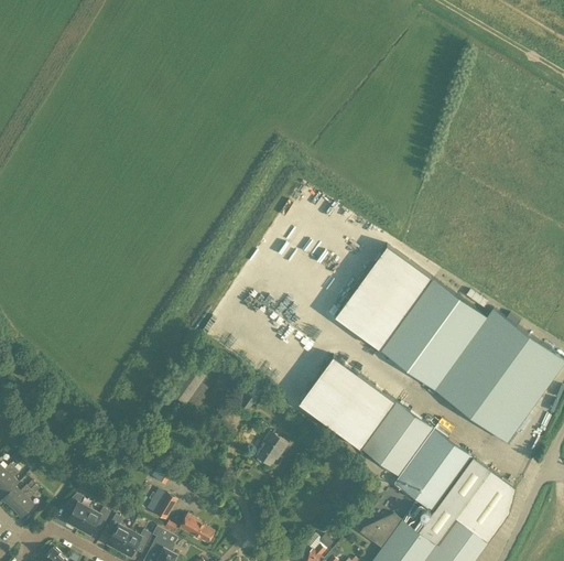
[(387,246),(335,317),(380,351),(379,352),(434,391),(435,391),(507,444),(563,365),(563,360),(494,310),(487,319),(432,279),(387,246)]
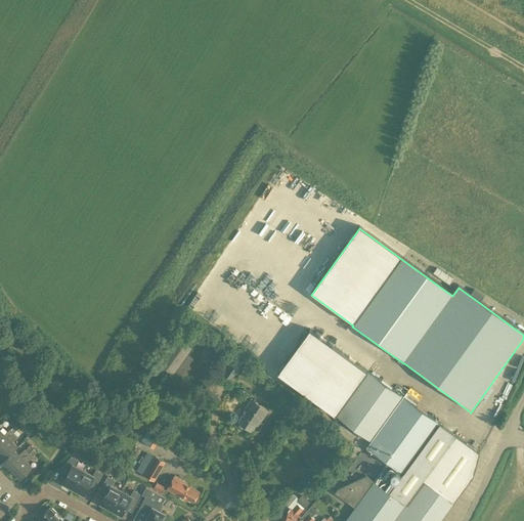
[(309,333),(277,376),(335,419),(372,444),(367,450),(403,476),(389,495),(374,484),(365,478),(338,491),(335,495),(354,510),(346,520),(441,520),(453,506),(473,479),(479,456),(478,456),(455,439),(440,427),(403,400),(367,374),(367,375),(309,333)]
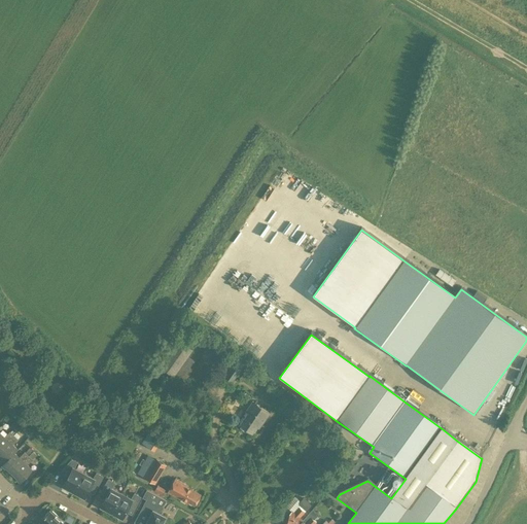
[(175,339),(156,367),(174,379),(188,358),(192,352),(191,351),(175,339)]
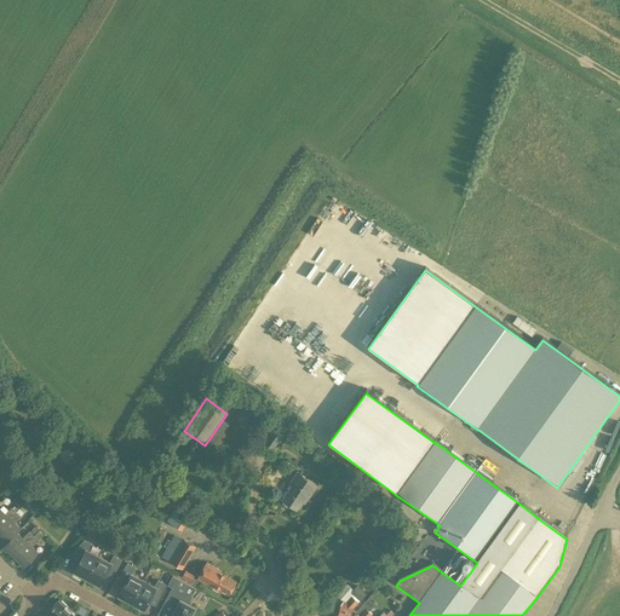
[(276,427),(264,445),(274,453),(286,435),(287,435),(276,427)]
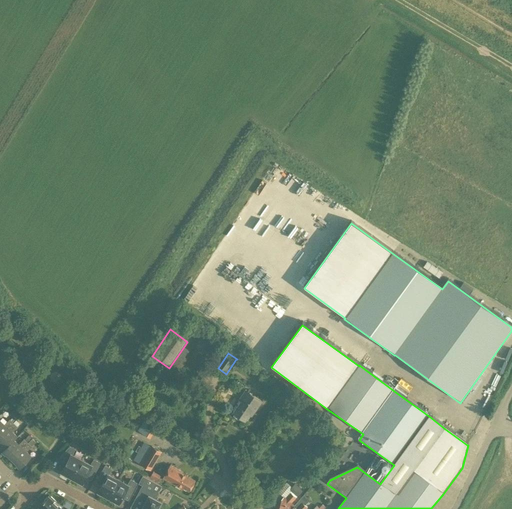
[(247,393),(233,415),(245,422),(252,411),(254,412),(261,402),(247,393)]
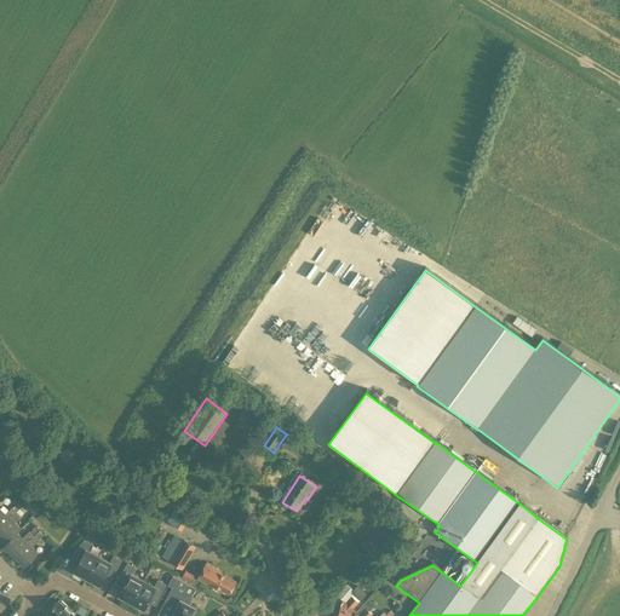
[(10,504),(15,512),(23,507),(18,499),(10,504)]
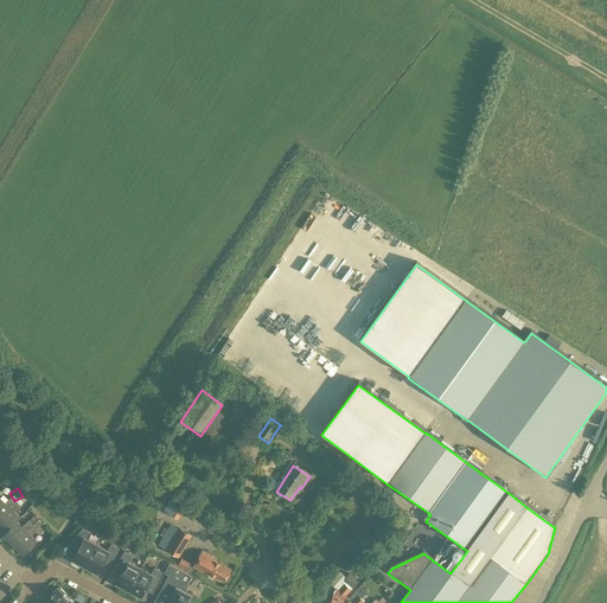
[(11,500),(5,507),(0,501),(0,520),(16,505),(11,500)]
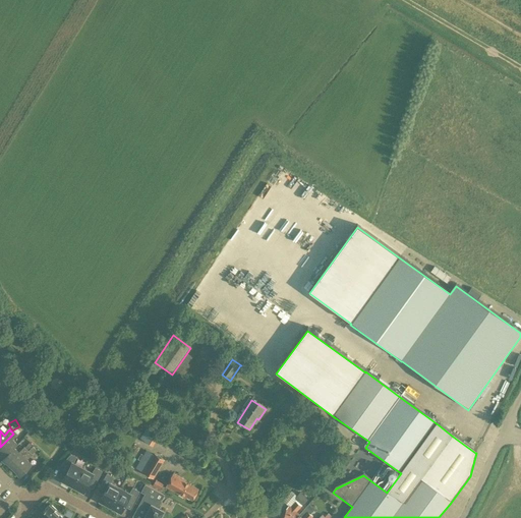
[(141,443),(150,445),(154,433),(146,430),(141,443)]
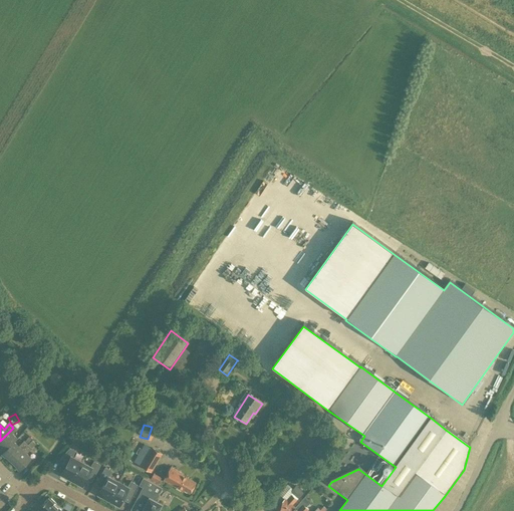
[(17,431),(13,428),(0,441),(0,448),(5,453),(14,445),(17,442),(12,437),(17,431)]
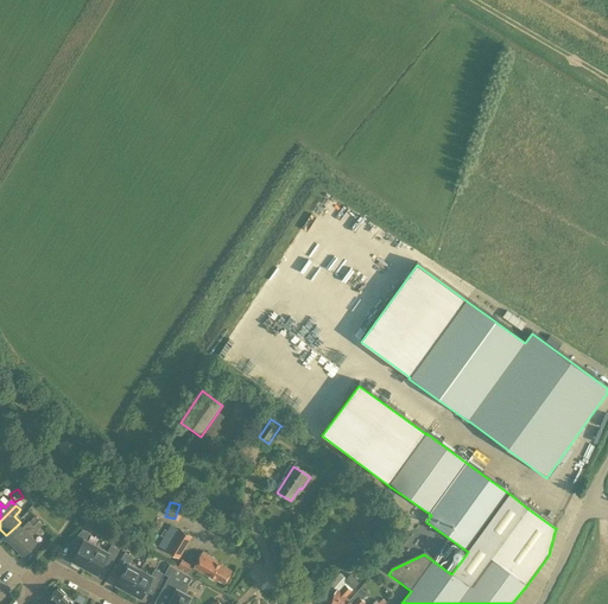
[(17,526),(6,535),(2,540),(13,550),(33,528),(29,525),(21,532),(17,526)]
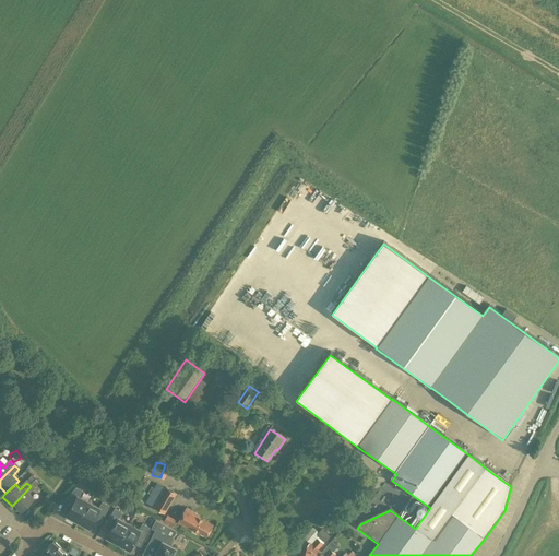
[(35,491),(31,486),(12,506),(22,516),(34,503),(28,497),(35,491)]
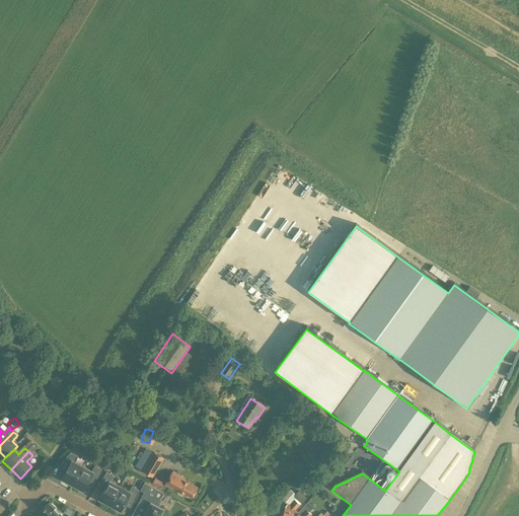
[(152,456),(142,473),(153,480),(164,460),(154,454),(152,456)]
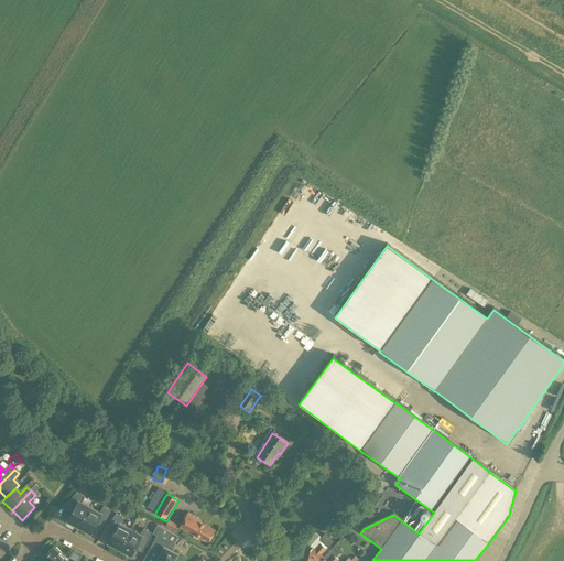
[(83,498),(76,495),(67,506),(75,509),(67,522),(73,525),(72,527),(78,530),(90,508),(80,503),(83,498)]
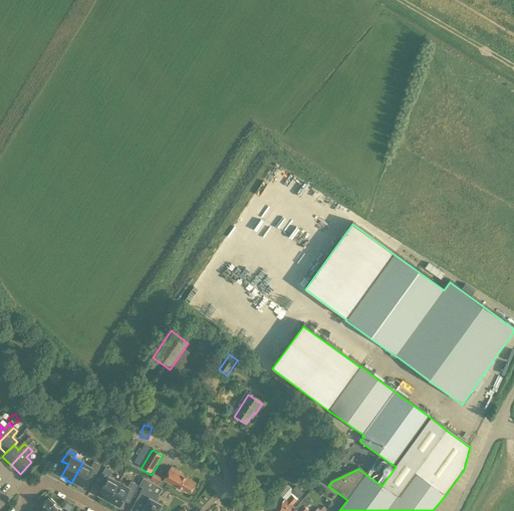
[(94,464),(91,468),(82,463),(71,483),(78,487),(78,485),(82,487),(89,476),(94,479),(100,468),(94,464)]
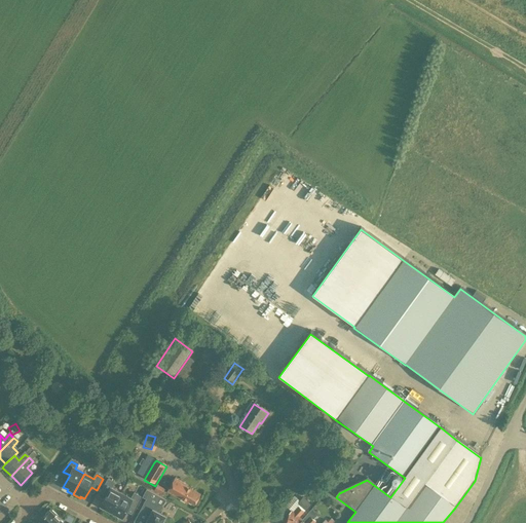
[(102,492),(107,495),(101,508),(105,510),(105,512),(111,515),(121,494),(112,489),(114,485),(108,481),(102,492)]
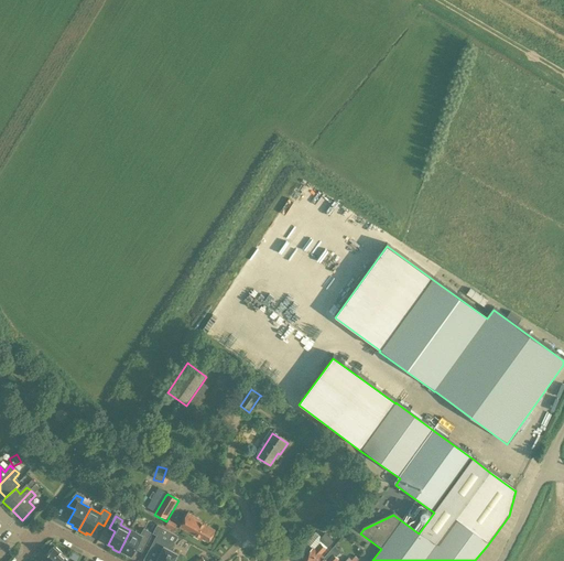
[(202,524),(195,520),(187,516),(179,530),(201,542),(202,541),(208,545),(215,533),(201,525),(202,524)]
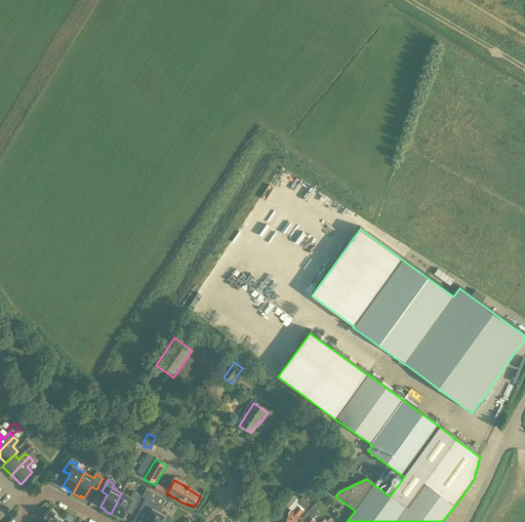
[(157,486),(154,492),(161,496),(165,490),(157,486)]
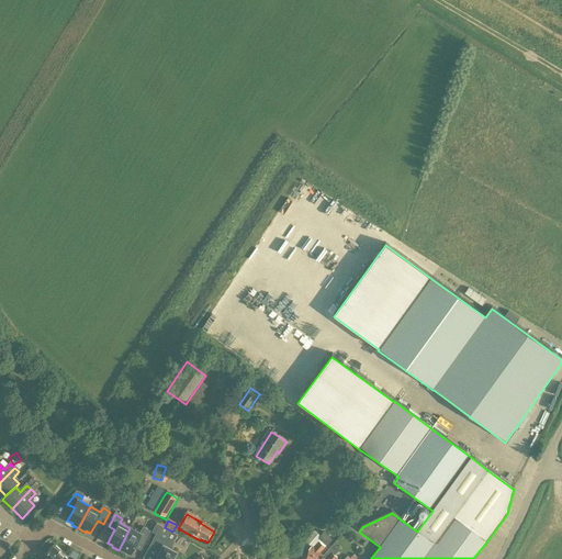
[(168,537),(170,533),(157,526),(155,529),(168,537)]
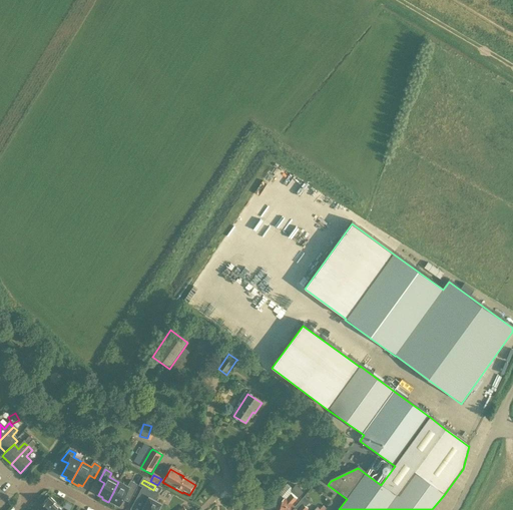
[(128,487),(118,482),(108,502),(114,506),(115,504),(119,506),(125,495),(131,498),(137,487),(130,483),(128,487)]
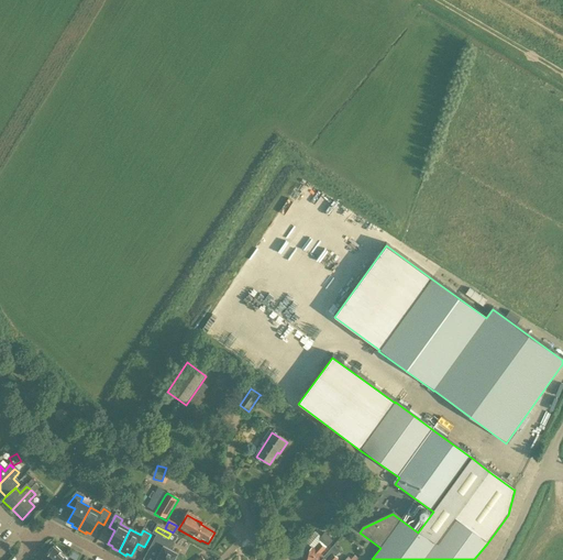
[(306,545),(312,550),(302,559),(323,559),(320,557),(326,550),(332,542),(324,535),(321,539),(315,534),(306,545)]
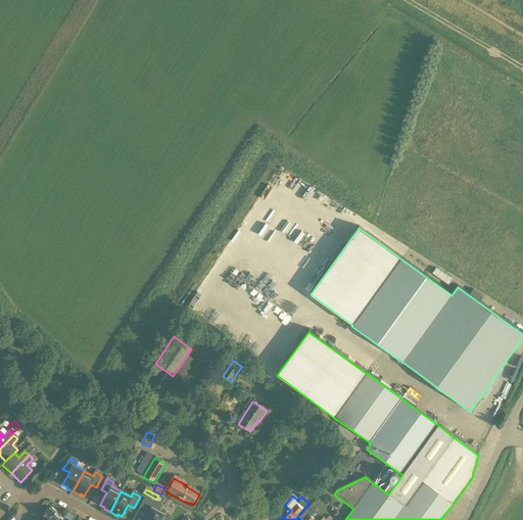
[(146,499),(139,511),(148,516),(146,519),(162,519),(164,515),(158,512),(160,507),(146,499)]
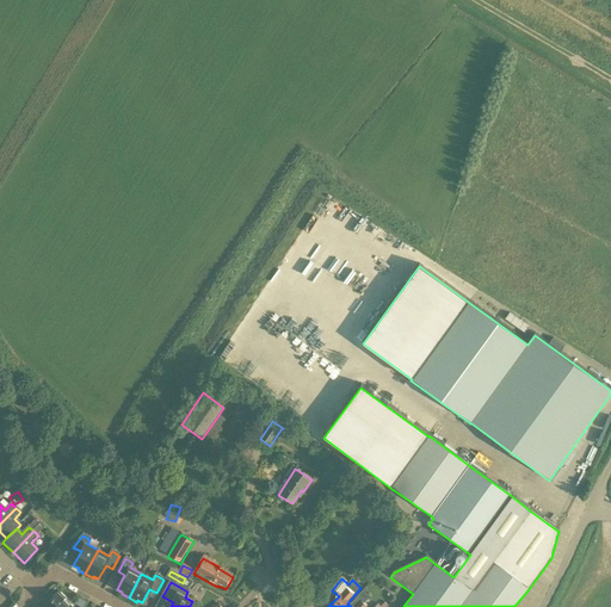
[(61,595),(60,596),(57,595),(48,605),(49,606),(69,606),(67,604),(68,602),(61,595)]
